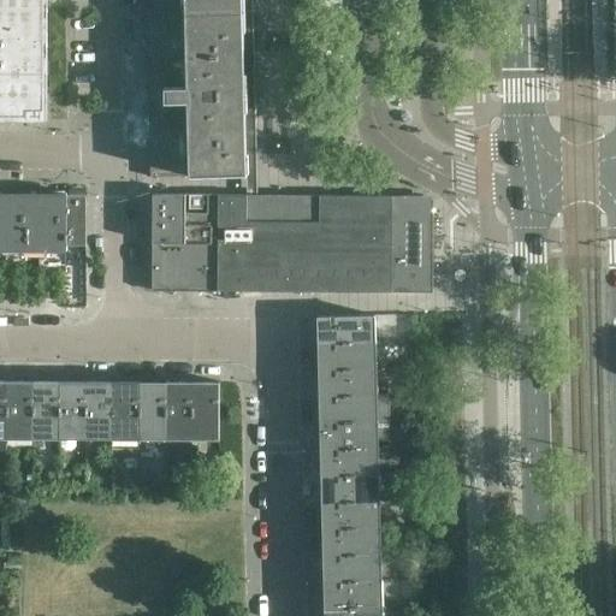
[(0,0),(0,120),(46,122),(46,0),(0,0)]
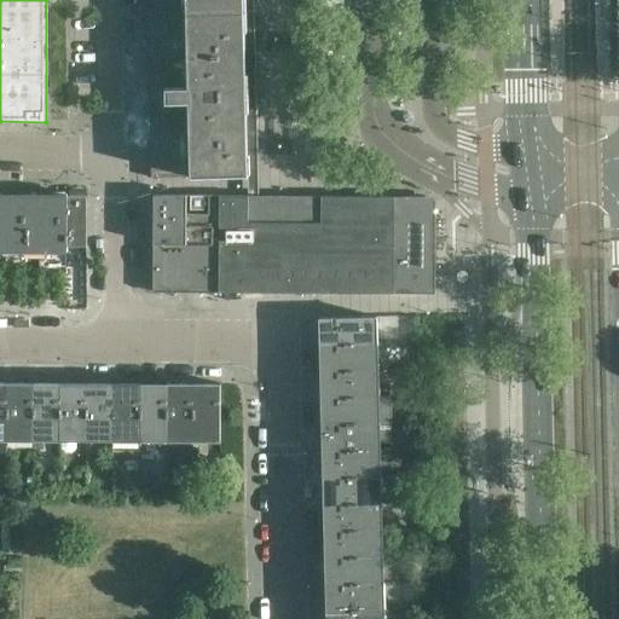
[(244,12),(243,0),(146,0),(146,15),(244,12)]
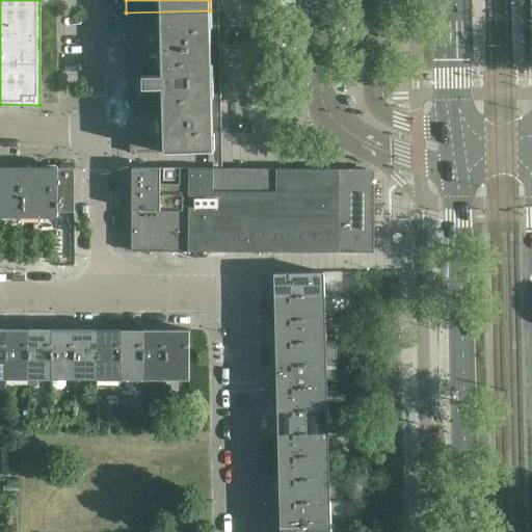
[(293,0),(266,0),(267,11),(294,11),(293,0)]
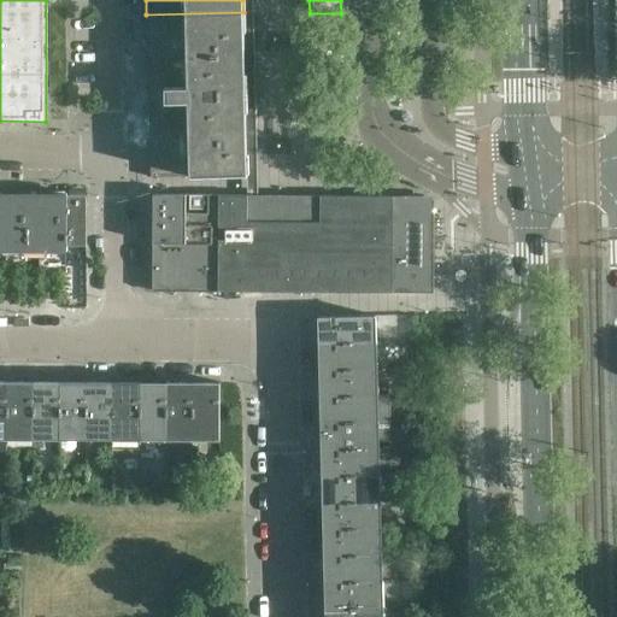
[(247,175),(244,12),(146,15),(151,177),(247,175)]
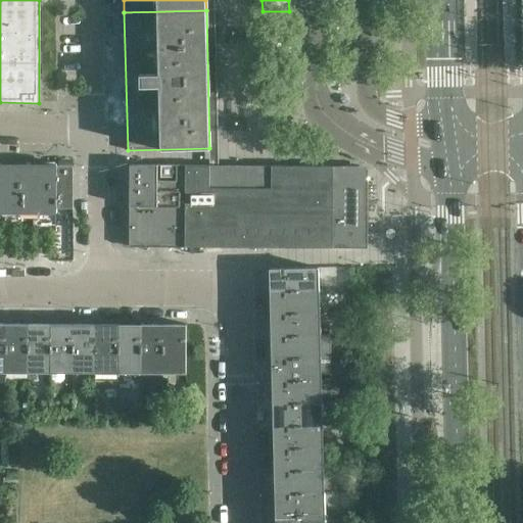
[(0,212),(19,214),(19,164),(0,163),(0,212)]
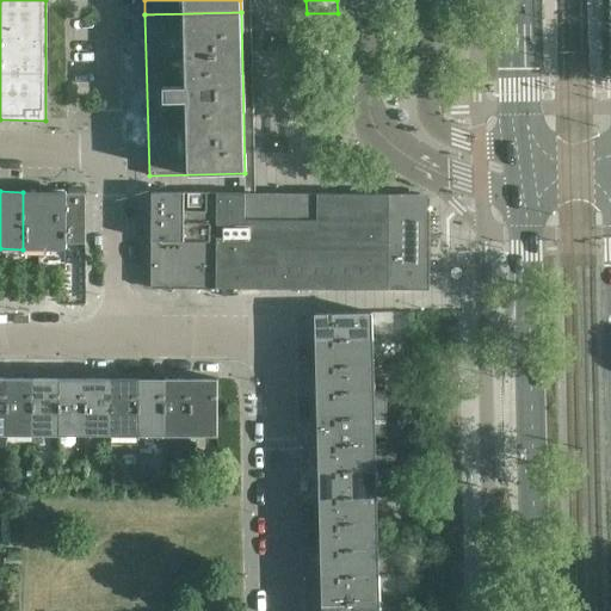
[(85,244),(85,196),(66,196),(66,192),(23,192),(23,250),(66,250),(66,242),(85,244)]
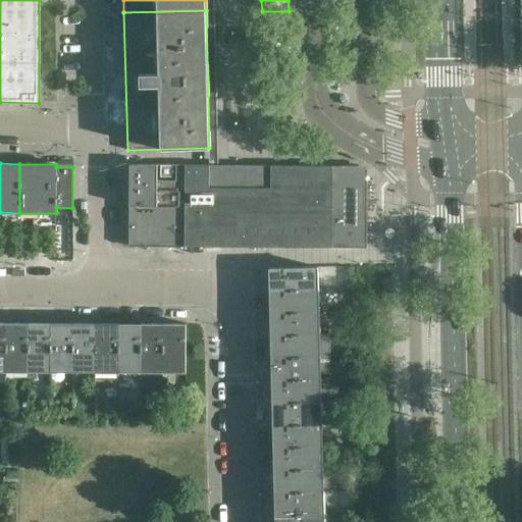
[(184,247),(185,165),(172,165),(172,177),(160,177),(160,165),(129,164),(128,247),(184,247)]
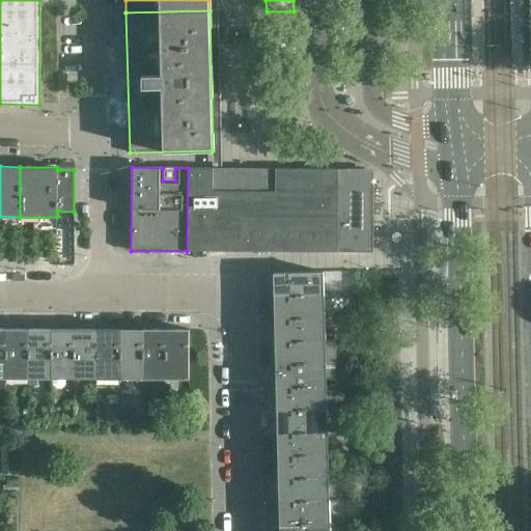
[(163,180),(175,180),(175,168),(163,168),(163,180)]
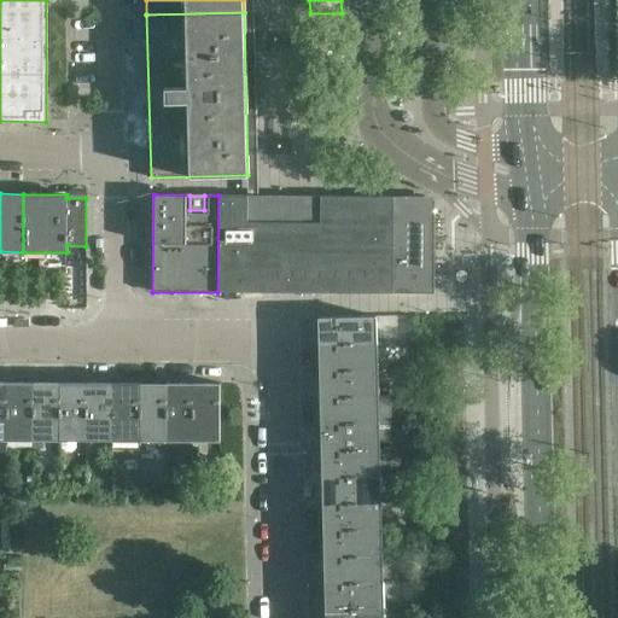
[(433,295),(433,198),(320,197),(258,197),(248,197),(219,196),(217,292),(433,295)]
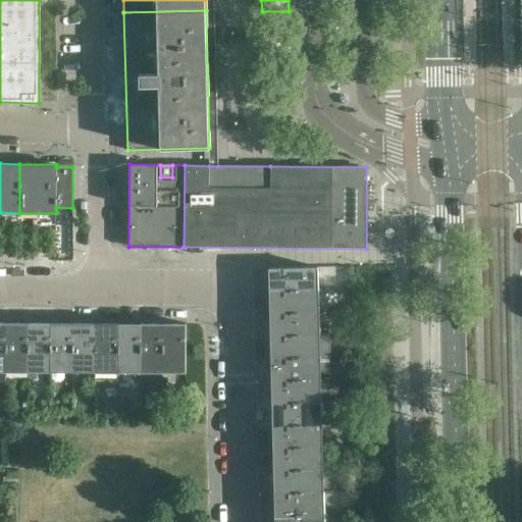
[(313,291),(313,267),(273,268),(273,278),(269,278),(269,292),(274,292),(313,291)]
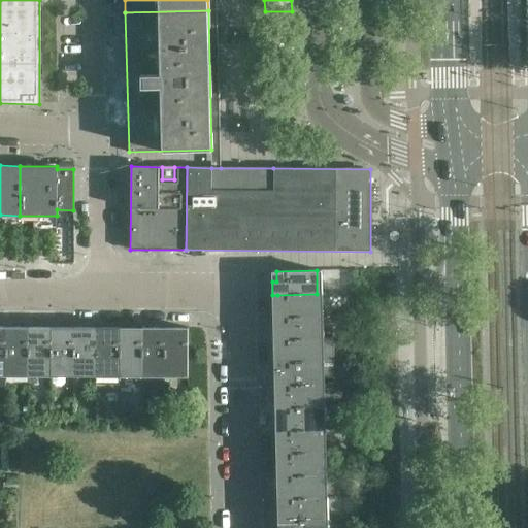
[(322,294),(317,294),(277,295),(277,304),(272,304),(272,318),(277,318),(318,317),(322,317),(322,294)]
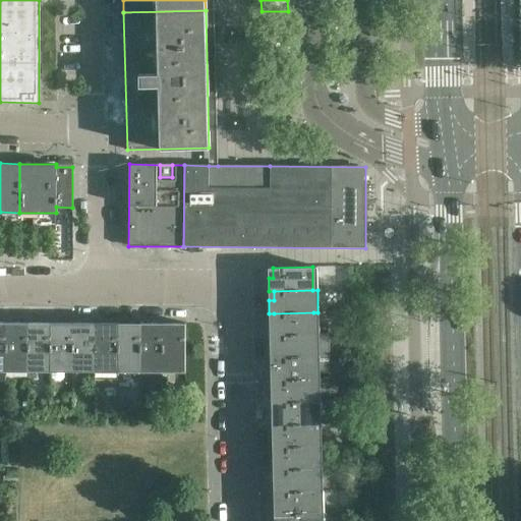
[(314,335),(313,312),(274,313),(275,323),(270,323),(270,336),(275,336),(314,335)]
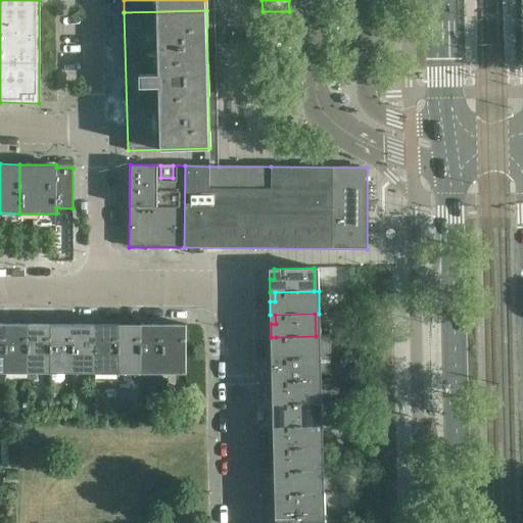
[(28,368),(28,328),(28,324),(5,324),(5,328),(5,368),(28,368)]
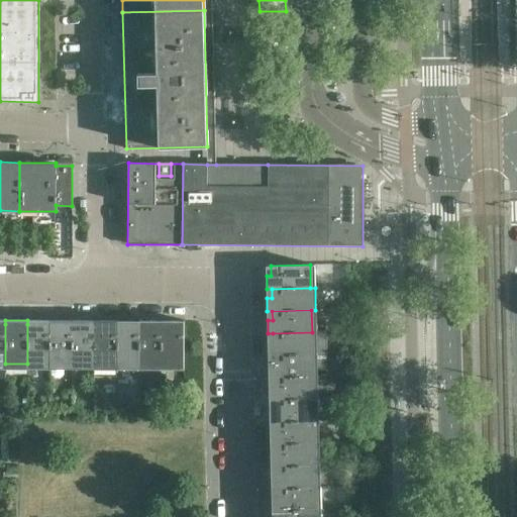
[(49,364),(49,325),(49,320),(27,320),(27,324),(27,364),(49,364)]
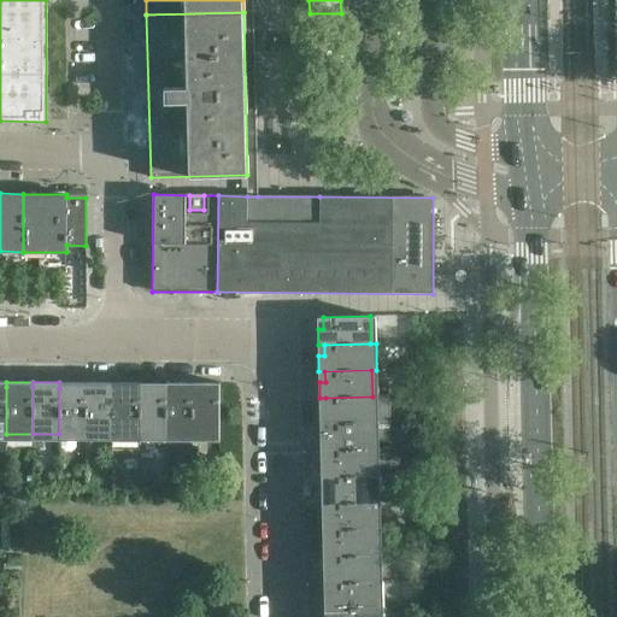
[(86,434),(86,388),(86,382),(59,382),(59,388),(59,434),(86,434)]
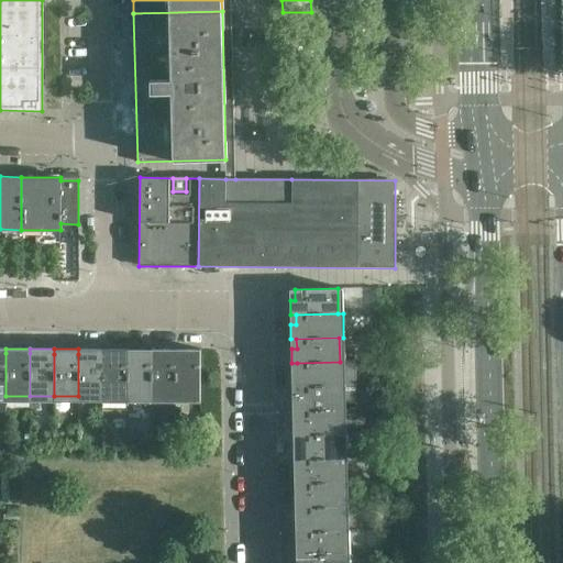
[(102,397),(102,354),(102,349),(78,349),(78,354),(78,396),(102,397)]
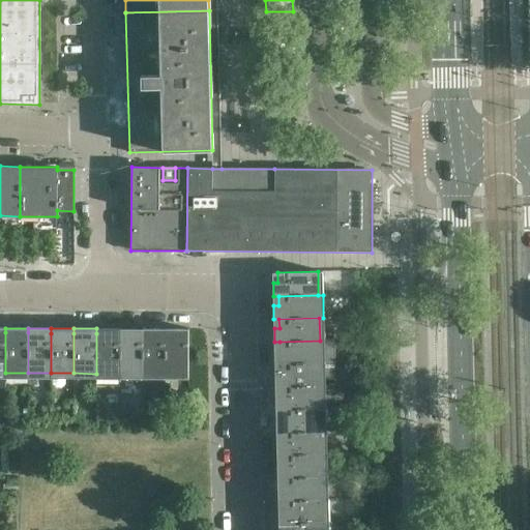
[(119,374),(119,333),(119,328),(96,328),(96,333),(96,374),(119,374)]
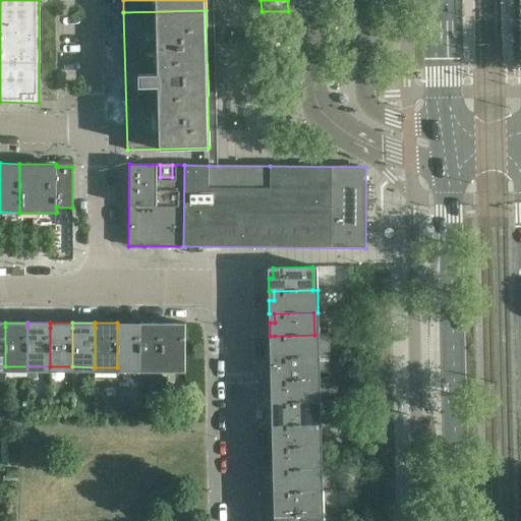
[(139,367),(139,328),(139,323),(117,323),(117,328),(117,367),(139,367)]
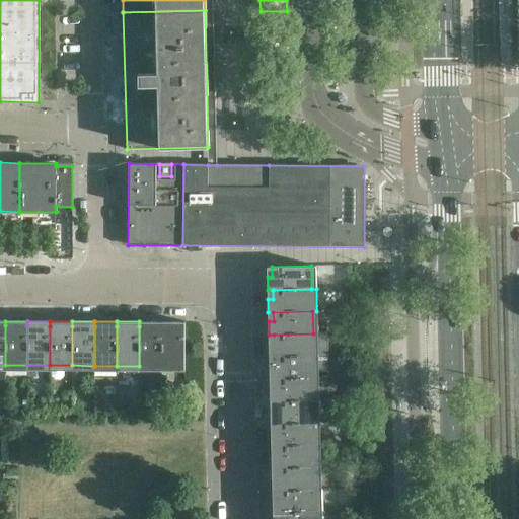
[(161,366),(161,326),(161,321),(139,321),(139,326),(139,366),(161,366)]
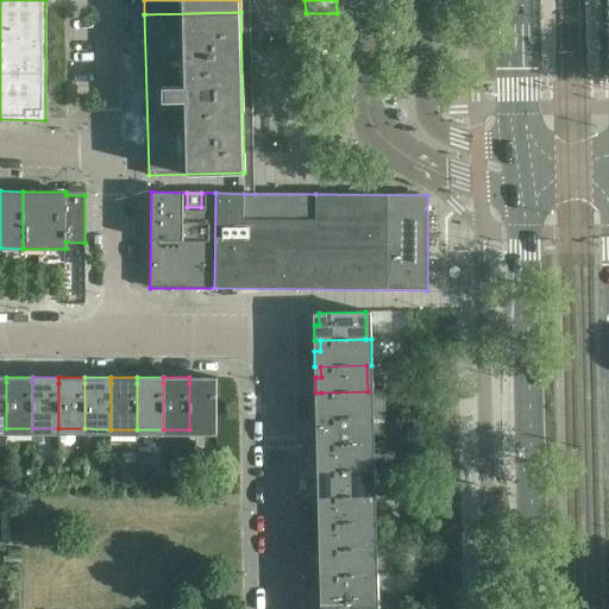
[(217,429),(217,383),(217,377),(189,377),(189,383),(189,429),(217,429)]
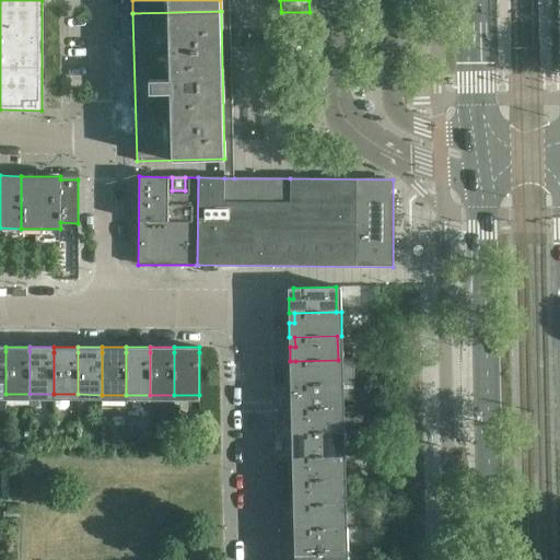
[(338,384),(338,360),(295,361),(295,371),(290,371),(291,385),(338,384)]
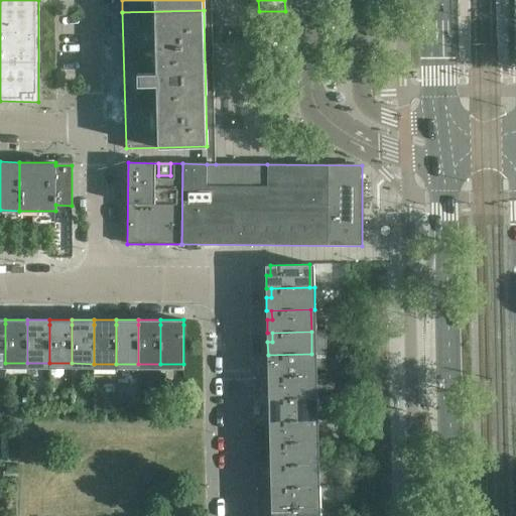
[(315,354),(311,354),(272,355),(273,364),(268,364),(268,377),(273,377),(312,376),(311,370),(316,370),(327,370),(327,354),(315,354)]
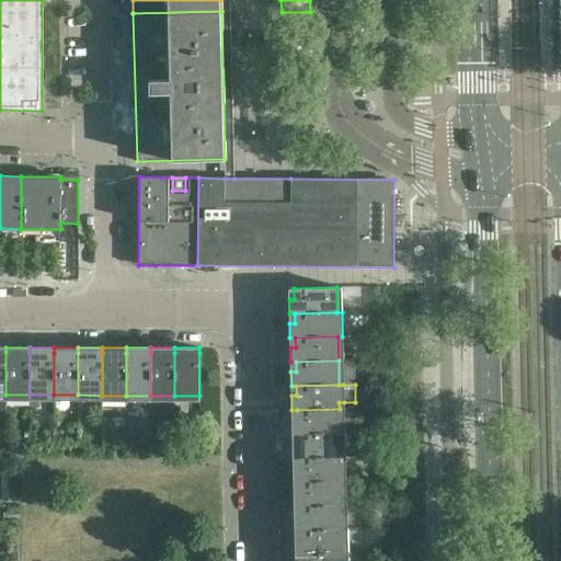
[(340,433),(340,409),(297,410),(297,420),(292,420),(293,434),(297,434),(340,433)]
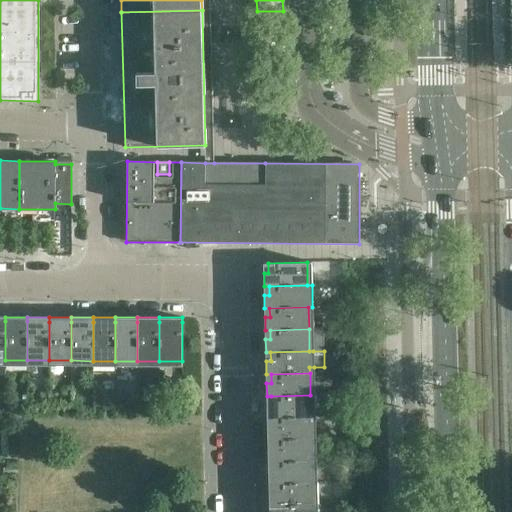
[(311,417),(310,395),(271,396),(272,405),(267,405),(267,418),(272,418),(311,417)]
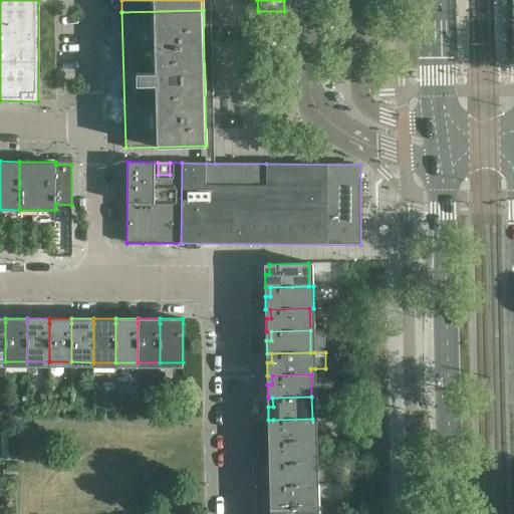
[(312,441),(312,419),(273,420),(273,429),(268,429),(269,442),(274,442),(312,441)]
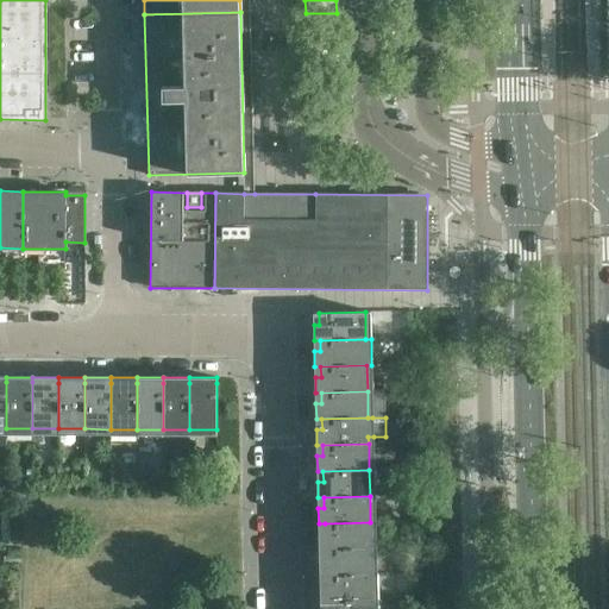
[(371,548),(370,522),(325,523),(325,534),(319,534),(319,550),(325,550),(371,548)]
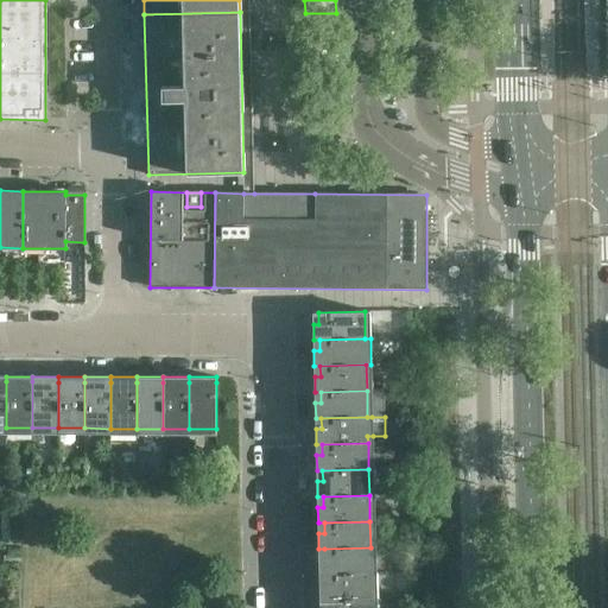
[(371,574),(371,548),(324,549),(324,559),(320,559),(320,575),(325,575),(371,574)]
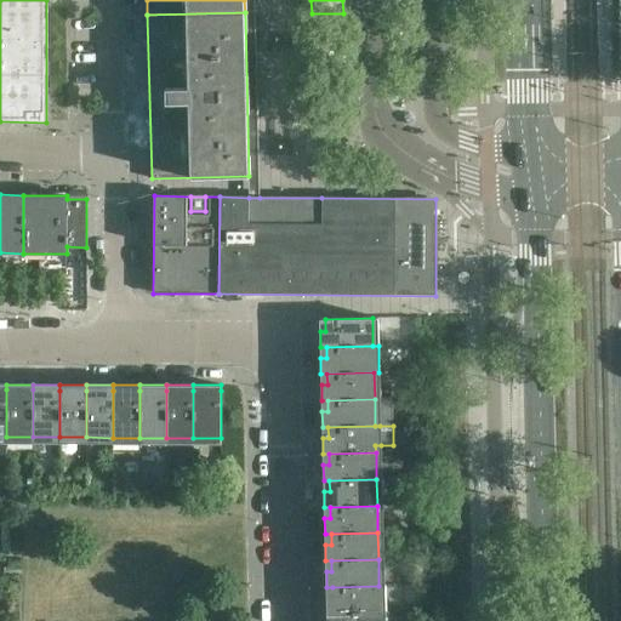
[(380,613),(379,586),(332,587),(332,598),(326,598),(326,614),(332,614),(380,613)]
